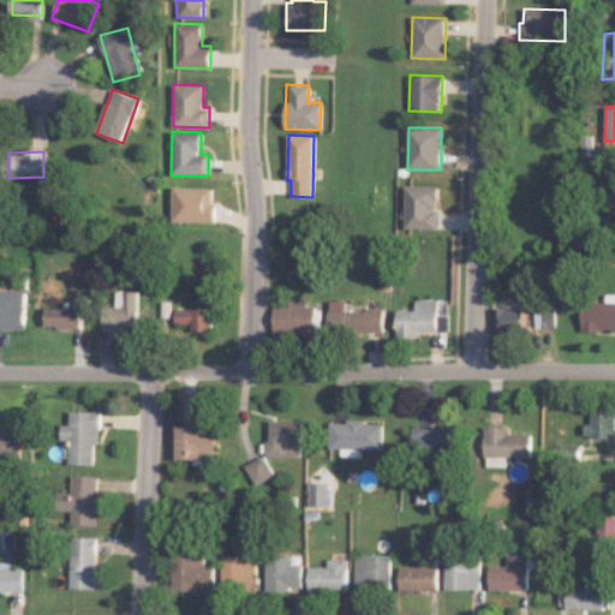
[(439,186),(405,185),(405,228),(439,230),(439,186)]
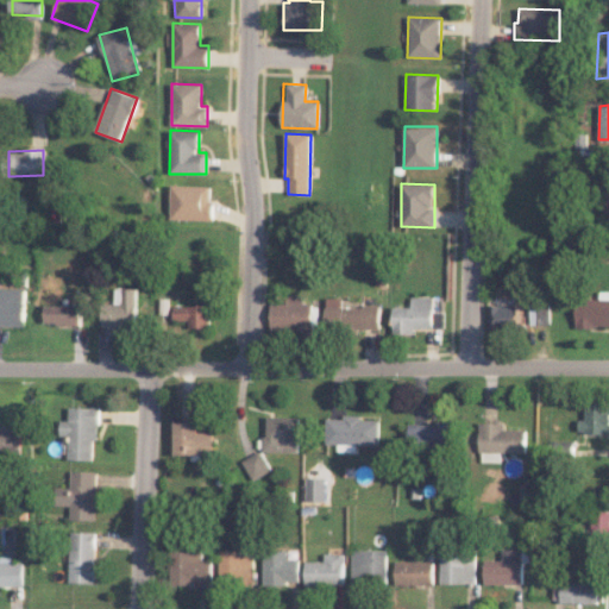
[(170,219),(211,220),(212,186),(171,186),(170,219)]
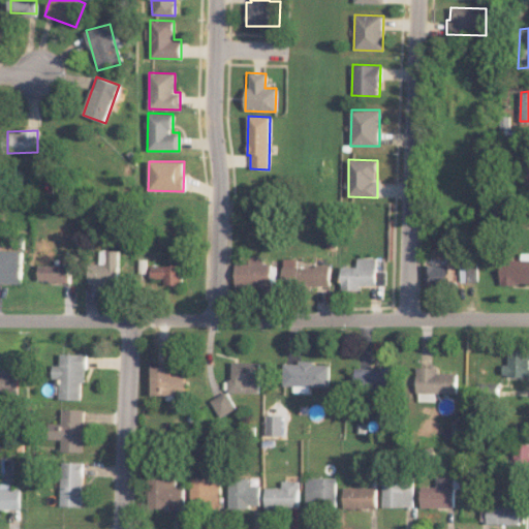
[(0,283),(22,284),(22,250),(0,249),(0,283)]
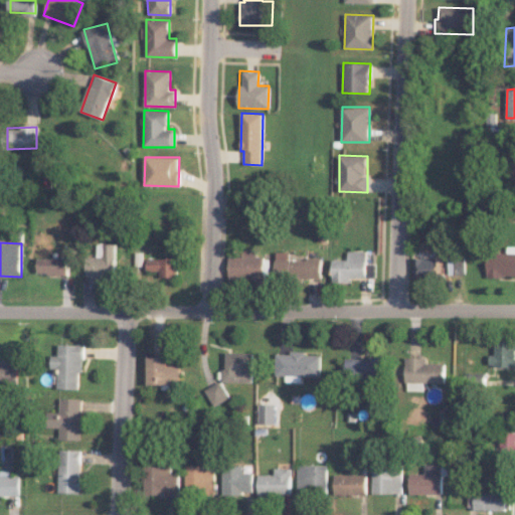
[(87,256),(86,277),(115,277),(115,243),(98,243),(97,256),(87,256)]
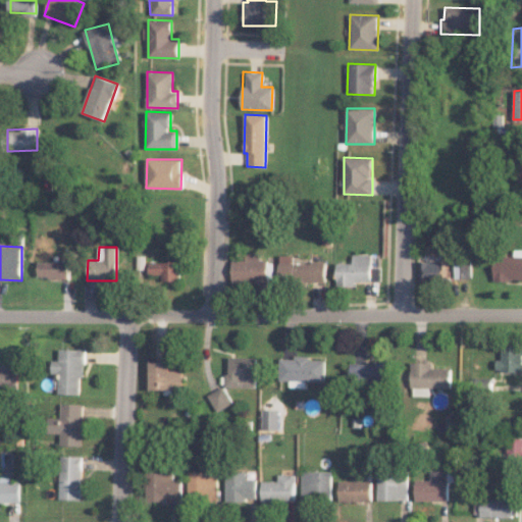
[(231,260),(231,285),(271,284),(271,261),(260,261),(260,252),(245,253),(245,259),(231,260)]
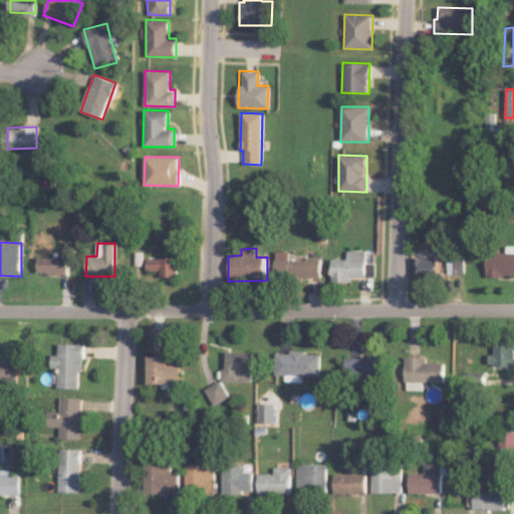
[(349,277),(374,276),(373,263),(365,263),(364,250),(346,250),(346,258),(331,259),(331,282),(349,281),(349,277)]
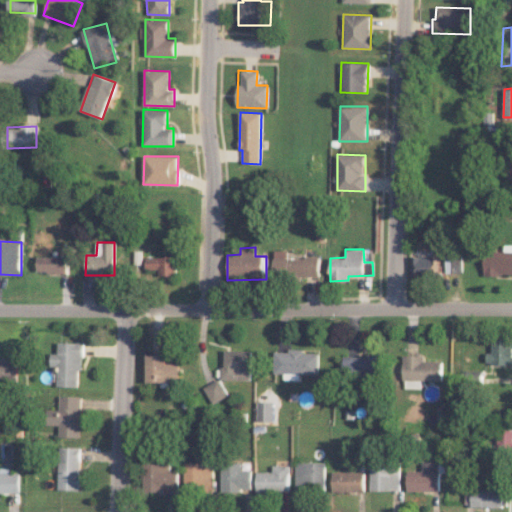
[(319,258),(287,257),(287,251),(274,250),(273,276),(319,277),(319,258)]
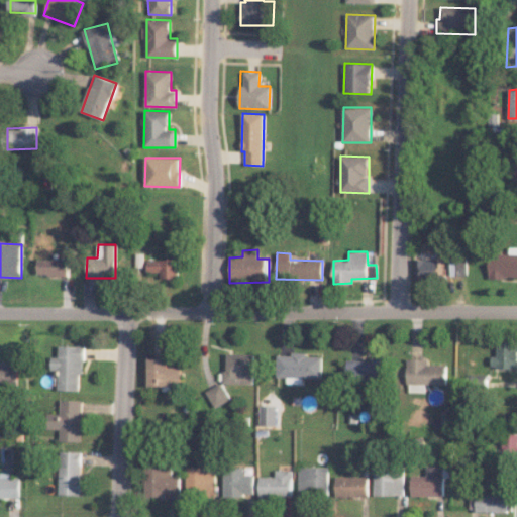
[(489,277),(516,277),(516,253),(489,253),(489,277)]
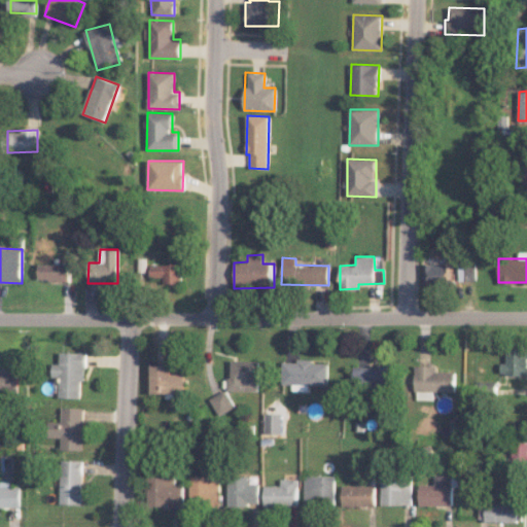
[(170,265),(149,265),(149,277),(163,277),(163,285),(181,285),(180,259),(170,259),(170,265)]
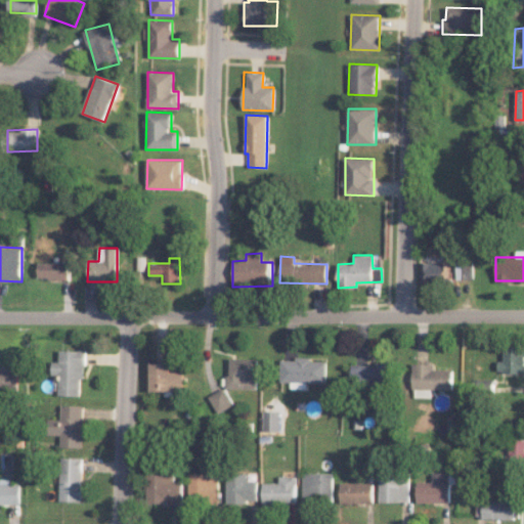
[(473,279),(473,261),(426,262),(426,280),(473,279)]
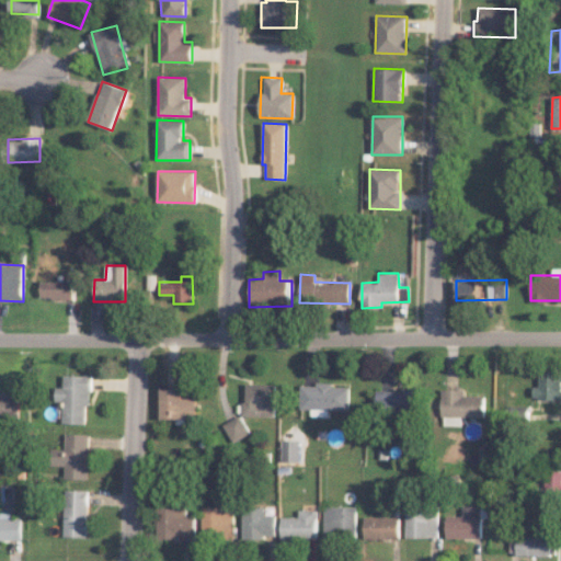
[(73,299),(73,282),(42,281),(42,299),(73,299)]
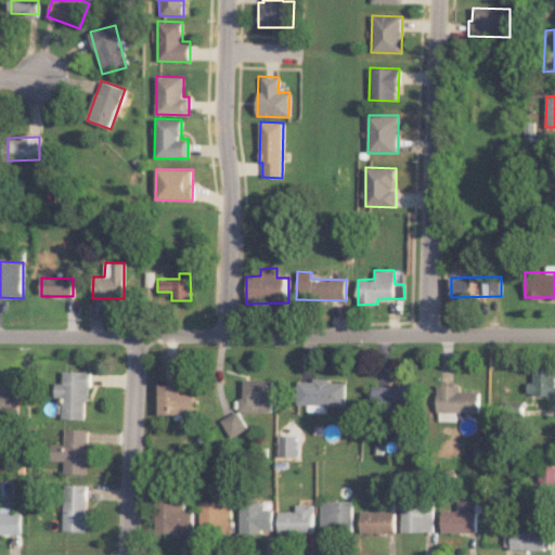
[(533,382),(527,382),(527,396),(554,397),(554,368),(533,368),(533,382)]
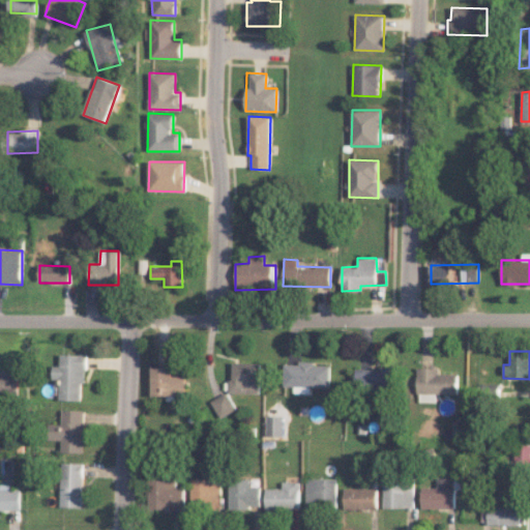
[(86,354),(61,354),(62,365),(54,365),(54,379),(61,379),(61,401),(86,400),(86,354)]
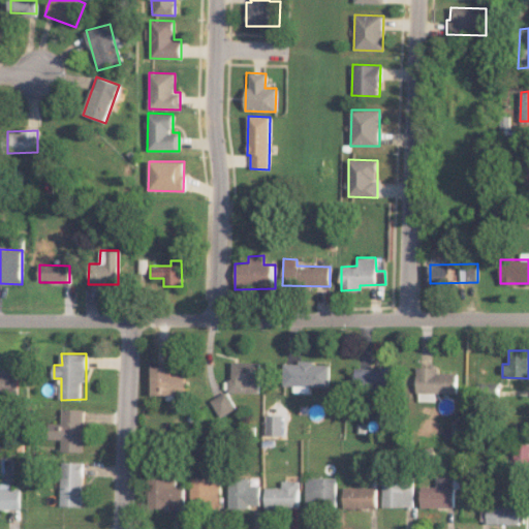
[(230,392),(260,393),(261,363),(231,362),(230,392)]
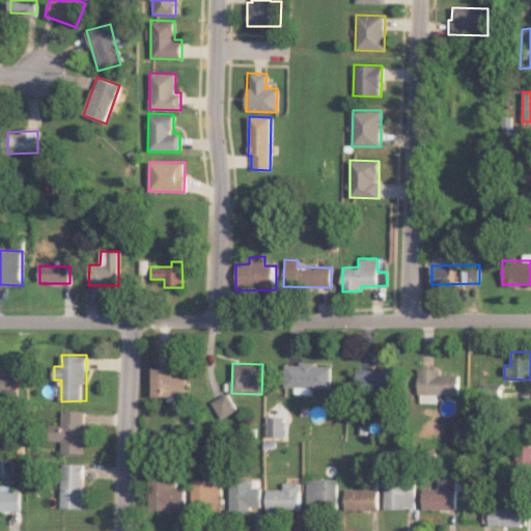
[(331,388),(332,366),(316,365),(316,364),(285,363),(285,387),(295,388),(295,394),(311,395),(311,388),(331,388)]
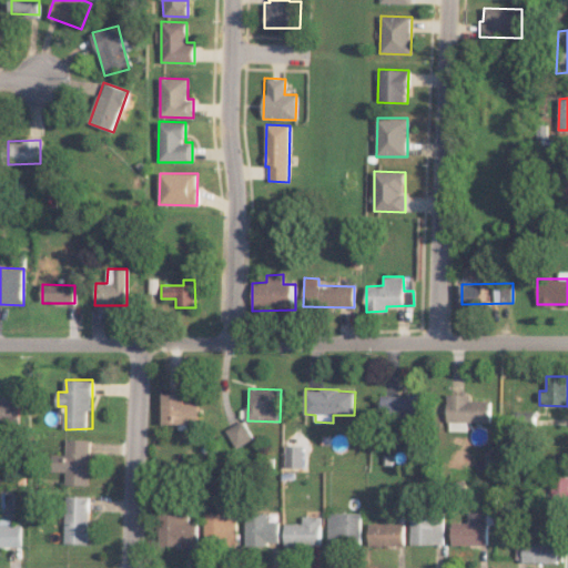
[(164,424),(200,424),(200,403),(185,403),(186,393),(165,393),(164,424)]
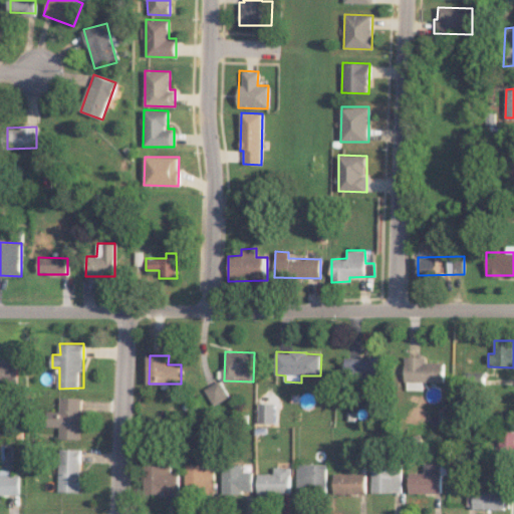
[(345,356),(345,376),(387,377),(387,357),(345,356)]
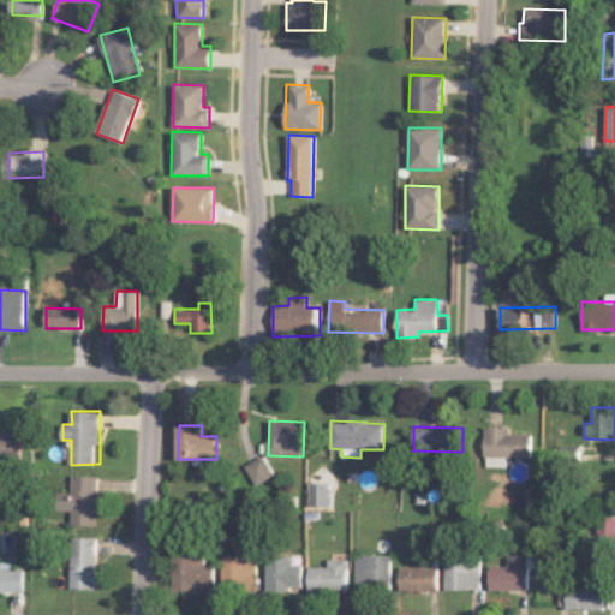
[(506,466),(506,458),(530,458),(531,433),(509,433),(509,427),(485,427),(484,466),(506,466)]
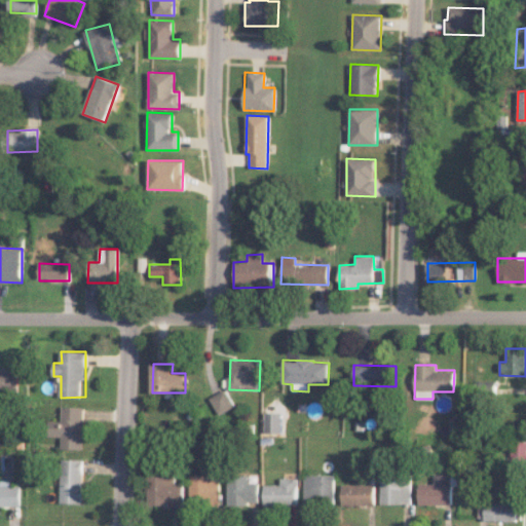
[(0,392),(21,392),(21,366),(0,366),(0,392)]
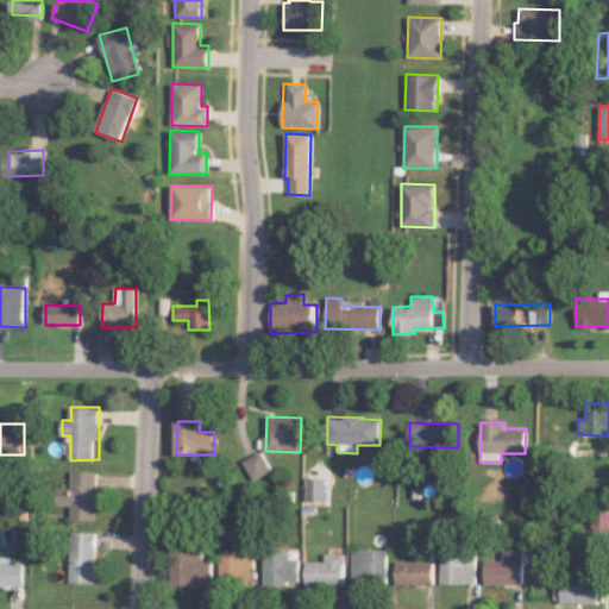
[(272,472),(264,451),(245,459),(253,481),(272,472)]
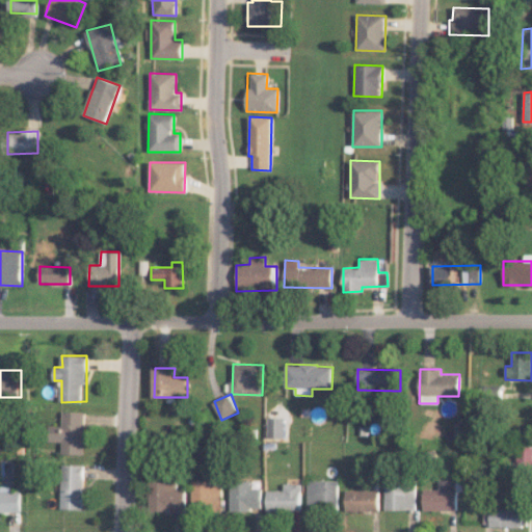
[(63,453),(86,454),(87,411),(64,410),(64,426),(51,425),(50,442),(63,442),(63,453)]
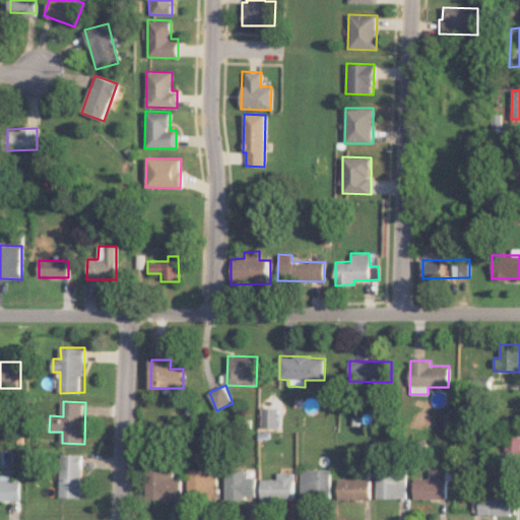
[(278,428),(278,408),(262,407),(262,428),(278,428)]
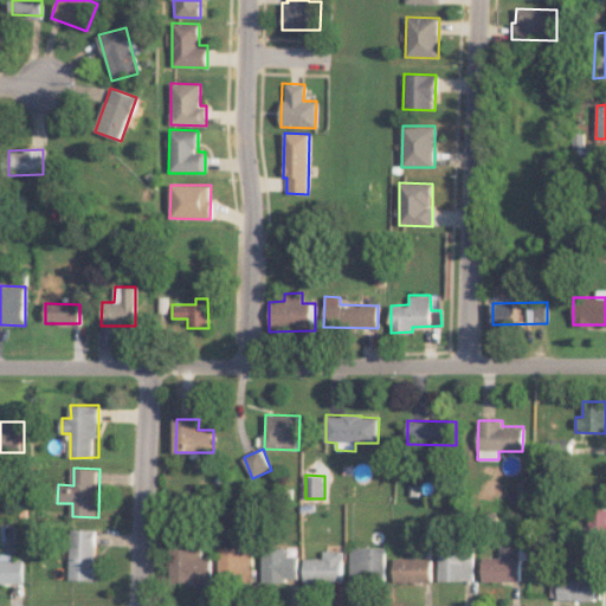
[(588,534),(605,533),(605,507),(587,508),(588,534)]
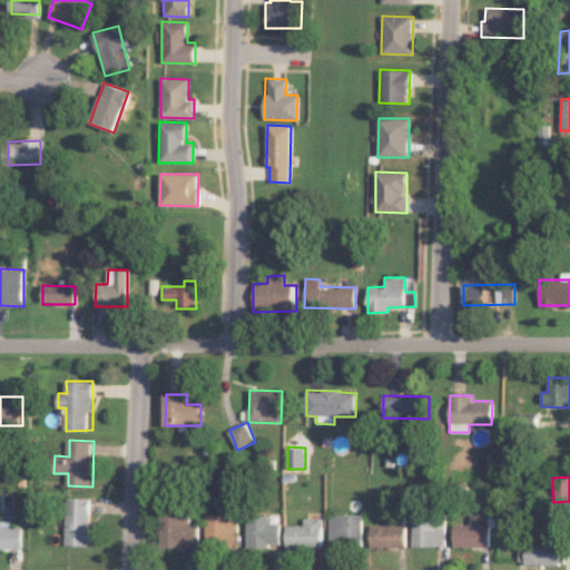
[(91,546),(92,498),(69,498),(68,544),(91,546)]
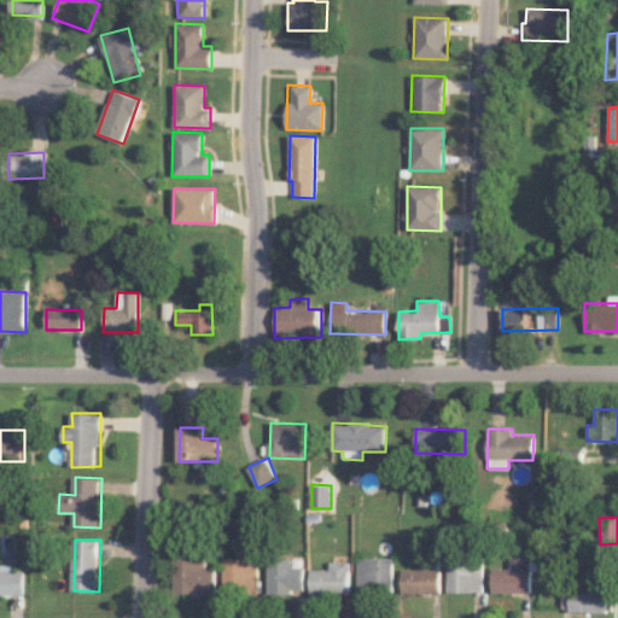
[(225,593),(261,593),(261,559),(226,558),(225,593)]
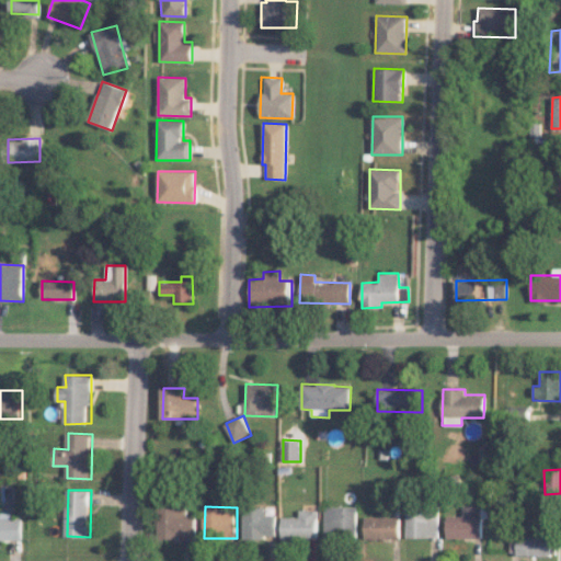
[(278,515),(266,515),(266,507),(245,506),(244,537),(277,538),(278,515)]
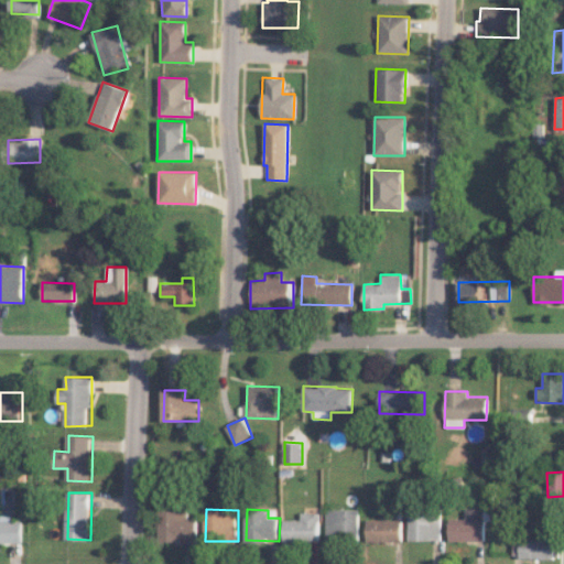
[(360,509),(327,509),(327,540),(360,540),(360,509)]
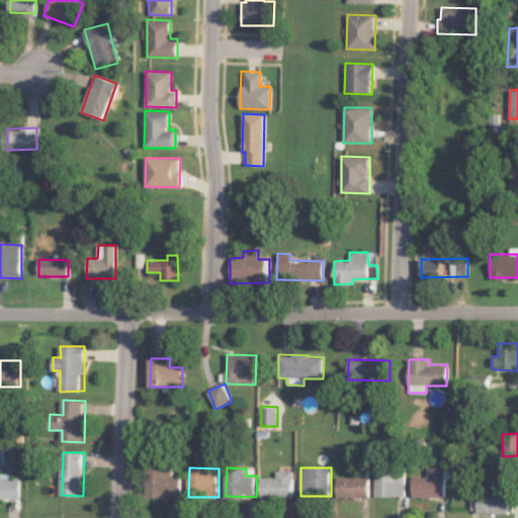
[(182,476),(174,477),(173,468),(148,469),(149,498),(183,497),(182,476)]
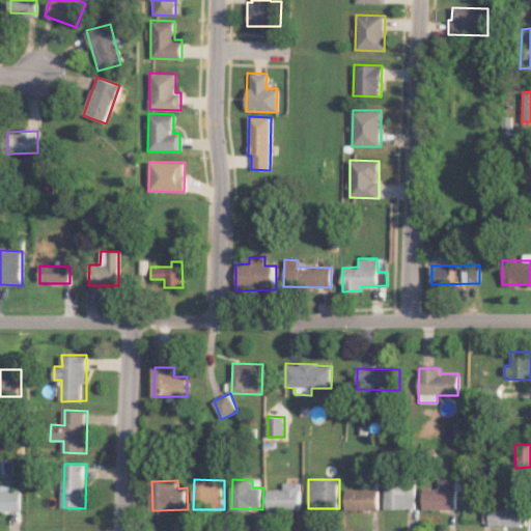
[(386,508),(415,508),(415,481),(386,481),(386,508)]
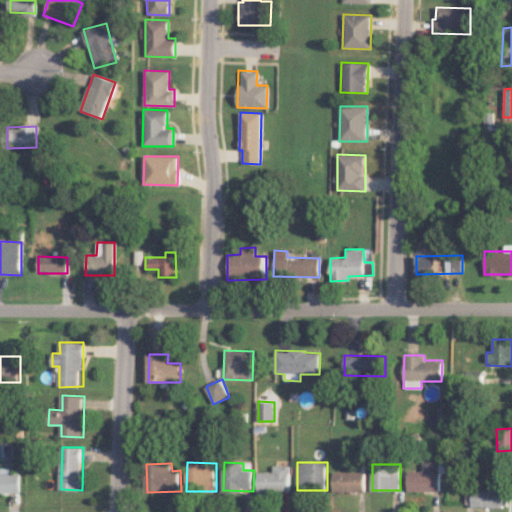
[(258,472),(259,492),(291,492),(291,465),(275,465),(275,471),(258,472)]
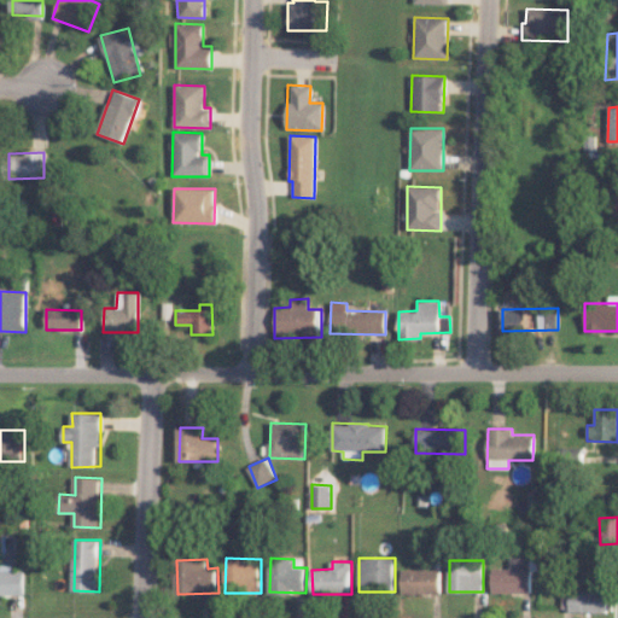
[(0,594),(27,595),(25,570),(15,570),(15,565),(3,565),(3,570),(0,570),(0,594)]
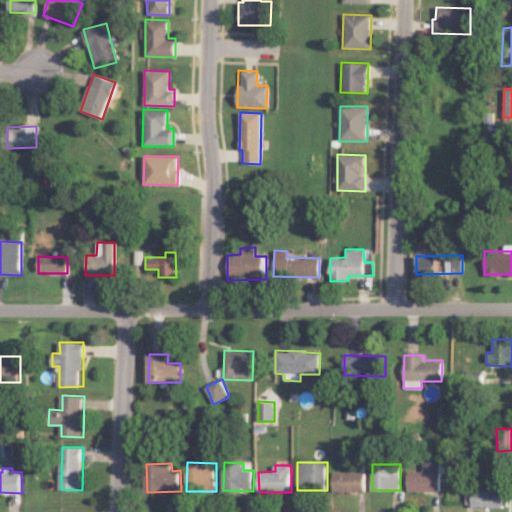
[(366,471),(334,471),(334,492),(366,491),(366,471)]
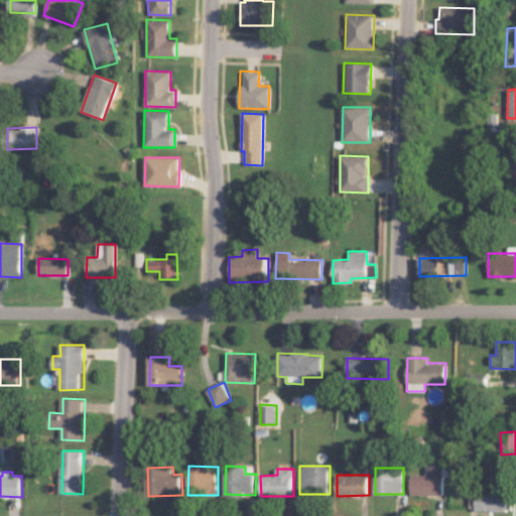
[(443,496),(444,475),(412,475),(411,495),(443,496)]
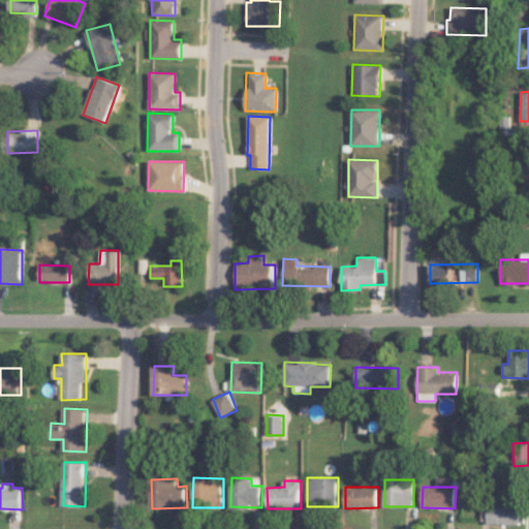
[(523,523),(522,504),(480,505),(480,524),(523,523)]
